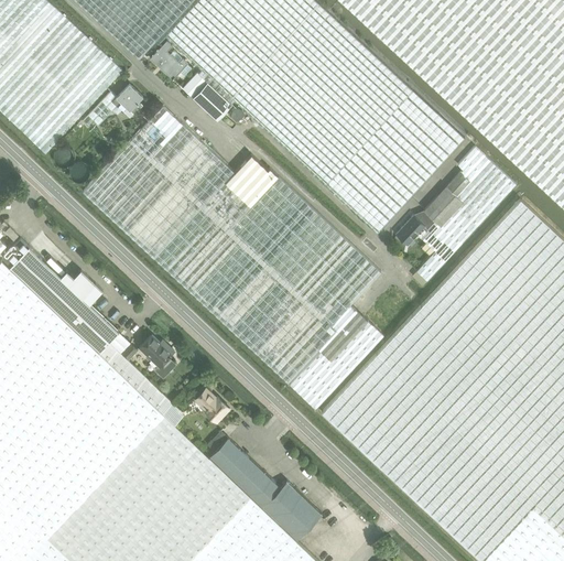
[(44,0),(0,0),(0,112),(45,155),(107,89),(122,73),(44,0)]
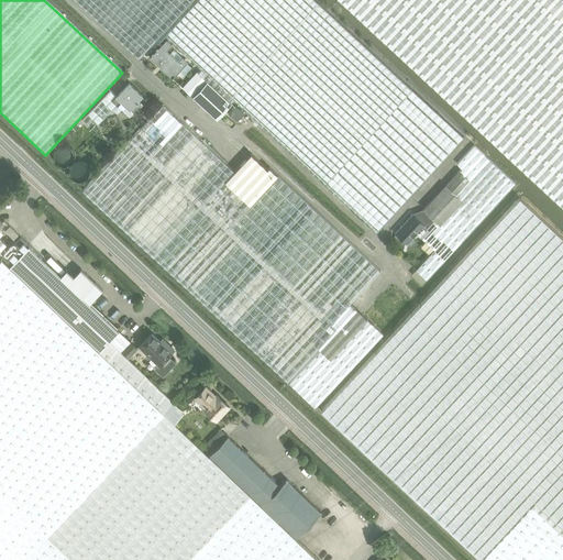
[(72,0),(133,56),(142,57),(155,44),(157,46),(165,39),(163,37),(197,0),(72,0)]
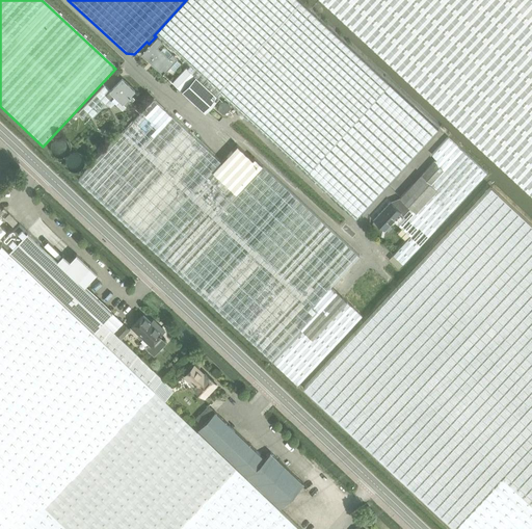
[(186,0),(154,35),(156,36),(189,68),(186,72),(218,101),(221,97),(355,221),(439,133),(389,88),(293,0),(186,0)]
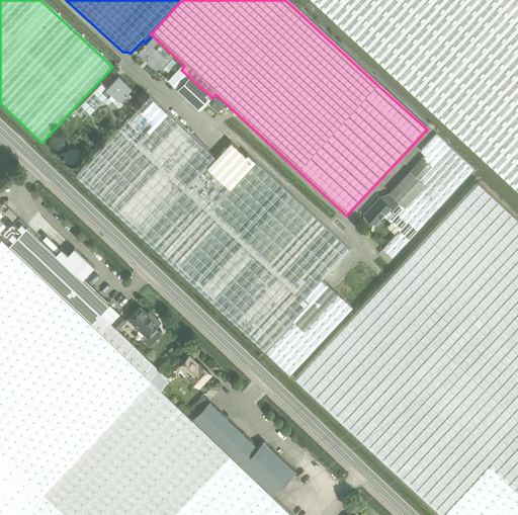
[(517,0),(310,0),(517,192),(517,0)]
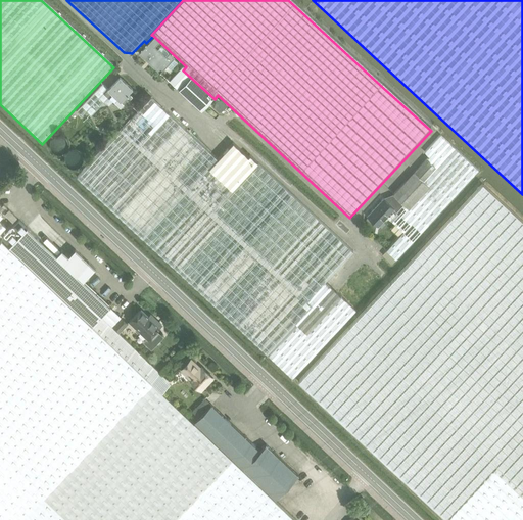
[(164,60),(154,50),(159,44),(154,40),(139,56),(159,76),(170,64),(174,60),(170,55),(164,60)]
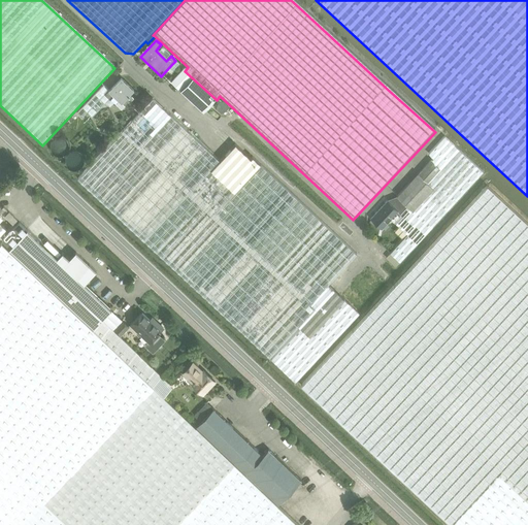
[(185,71),(184,70),(170,85),(202,115),(217,100),(185,71)]
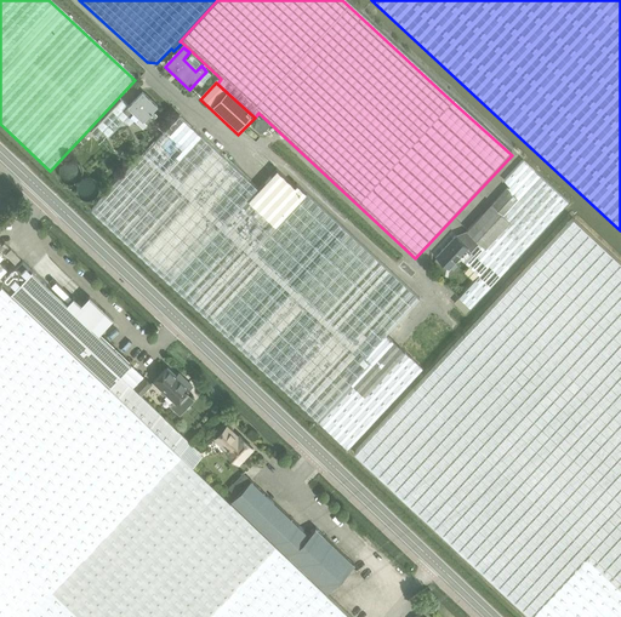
[(141,95),(127,108),(123,114),(127,119),(129,119),(132,115),(147,127),(155,119),(151,114),(155,108),(141,95)]
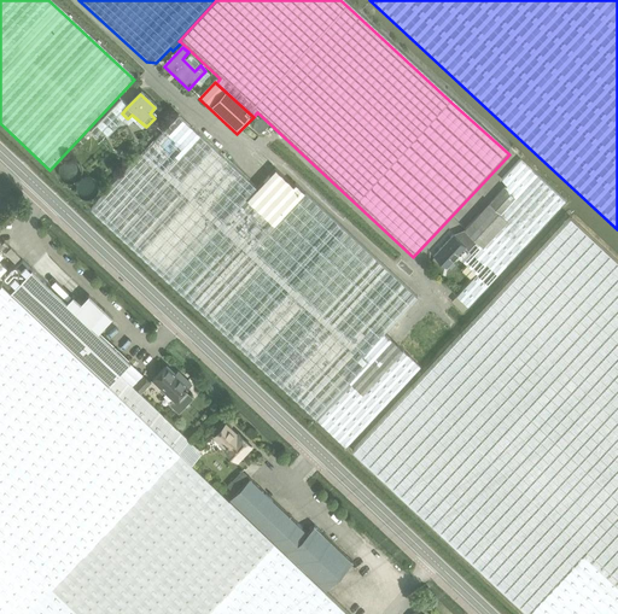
[(127,107),(121,101),(91,134),(97,140),(103,134),(108,139),(127,118),(122,113),(127,107)]
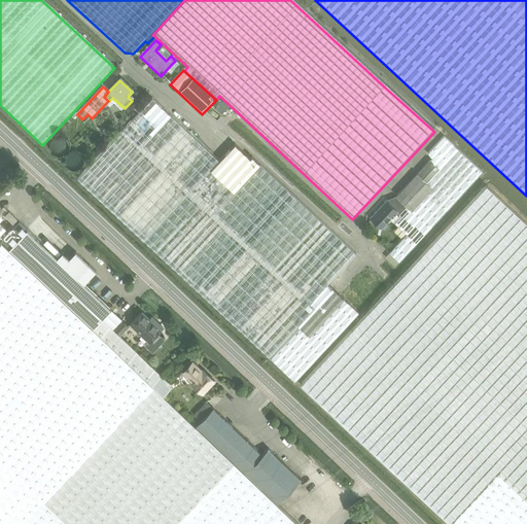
[(272,362),(294,384),(359,315),(327,286),(355,255),(257,166),(232,194),(209,173),(218,163),(151,100),(78,180),(177,274),(272,362)]
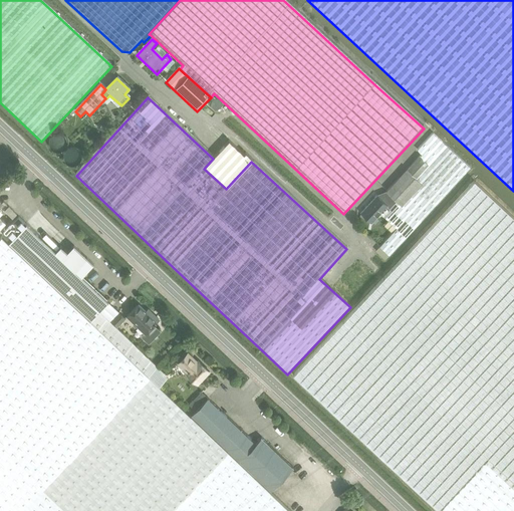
[(66,144),(66,143),(66,141),(65,139),(63,135),(60,133),(56,132),(54,132),(52,133),(48,135),(47,137),(45,139),(44,143),(45,147),(46,149),(47,151),(49,152),(51,153),(53,154),(55,154),(57,154),(60,153),(63,151),(65,147),(66,144)]
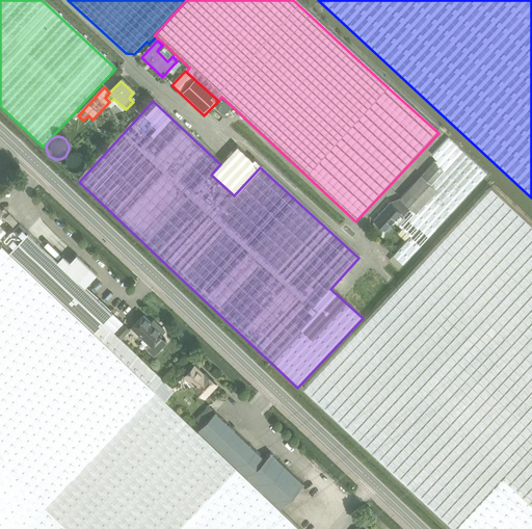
[(400,214),(393,221),(397,226),(396,227),(409,238),(393,257),(403,266),(486,176),(462,154),(448,139),(429,160),(434,164),(443,173),(431,184),(436,189),(414,214),(400,201),(394,209),(400,214)]
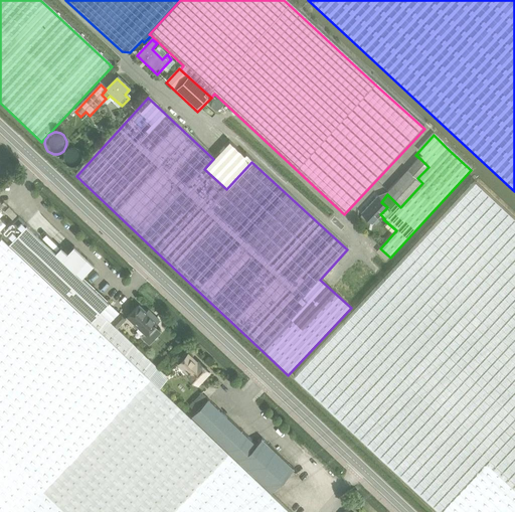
[(226,189),(251,162),(252,161),(245,155),(243,157),(228,143),(213,159),(204,169),(226,189)]
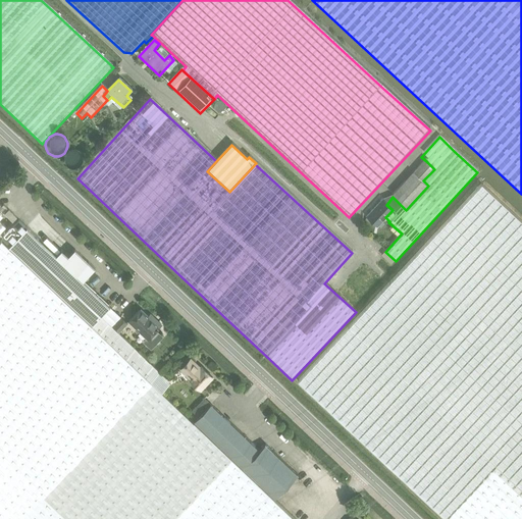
[(85,161),(85,159),(84,157),(82,154),(81,152),(79,151),(75,150),(73,150),(72,150),(69,151),(66,153),(63,156),(62,158),(62,160),(62,162),(63,165),(65,168),(67,170),(68,171),(73,171),(75,171),(77,171),(82,168),(84,165),(84,163),(85,161)]
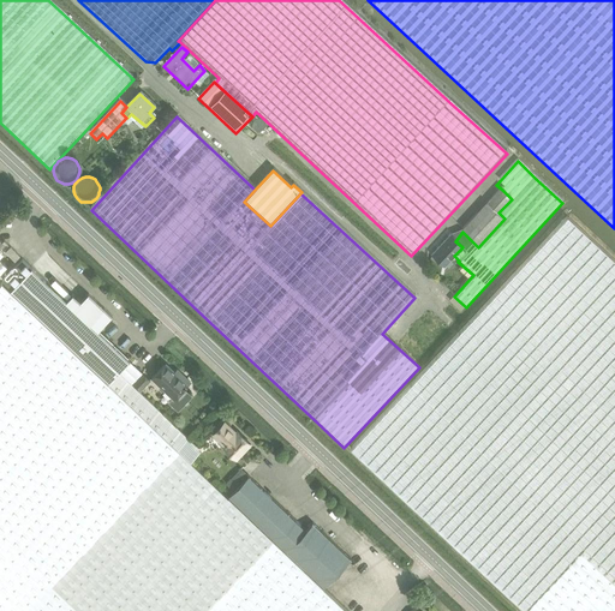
[(502,190),(487,205),(461,232),(463,232),(478,247),(505,219),(499,213),(512,199),(502,190)]
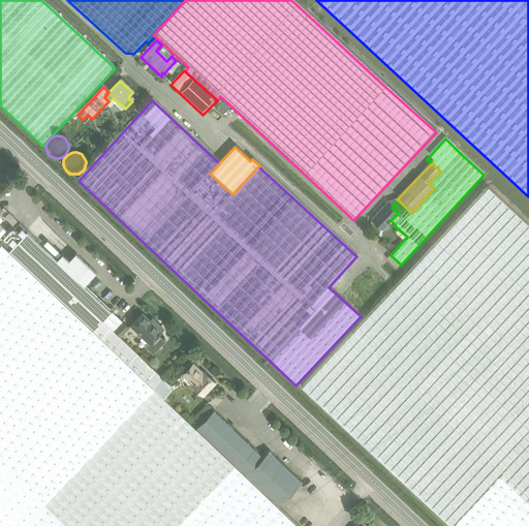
[(528,525),(528,225),(490,189),(302,388),(448,525),(506,525),(507,524),(508,525),(528,525)]
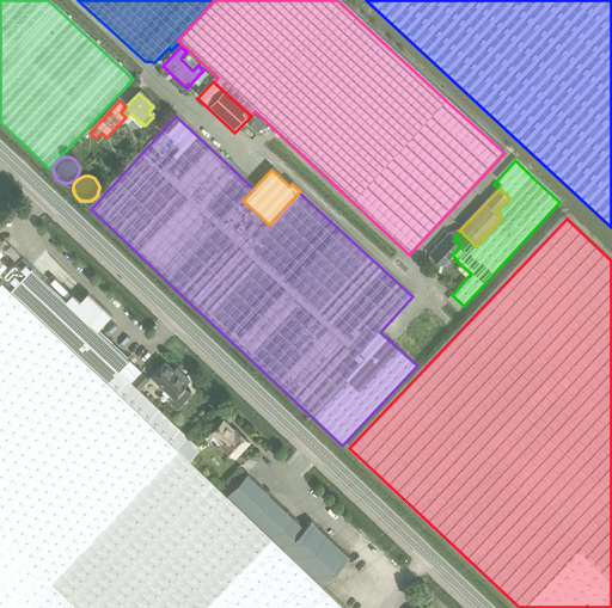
[(453,240),(448,235),(429,256),(441,266),(452,255),(460,246),(453,240)]
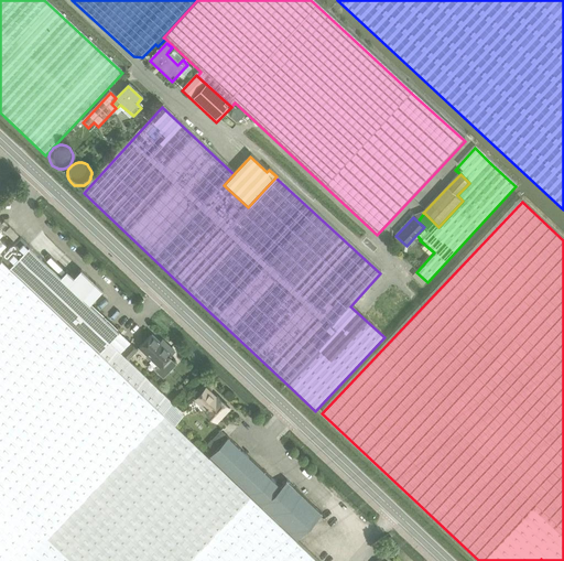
[(10,230),(6,235),(14,244),(19,239),(10,230)]
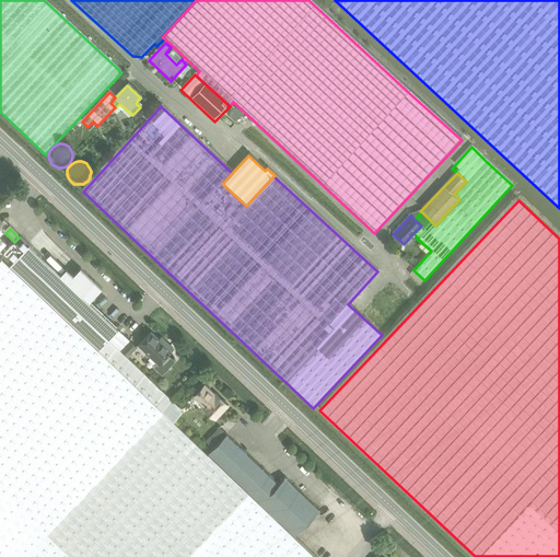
[(20,239),(1,258),(9,265),(27,245),(20,239)]
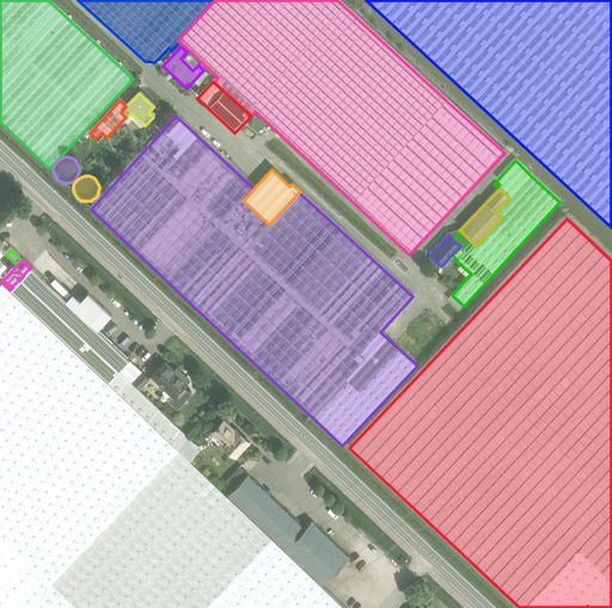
[(11,290),(10,292),(108,385),(177,450),(187,438),(118,373),(129,362),(97,332),(111,317),(87,295),(80,302),(72,295),(66,302),(31,269),(11,290)]
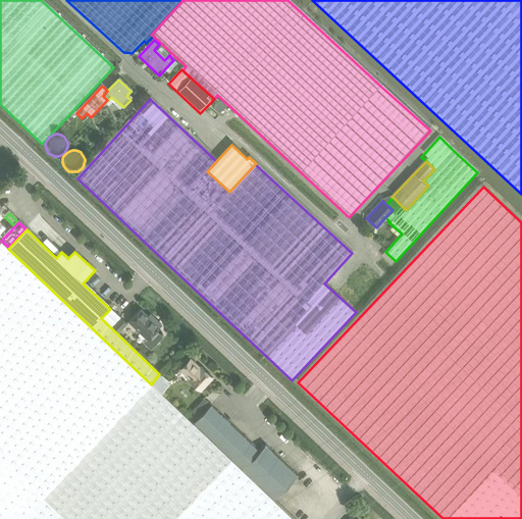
[(21,518),(151,384),(92,328),(8,249),(2,243),(0,244),(0,518),(21,518)]
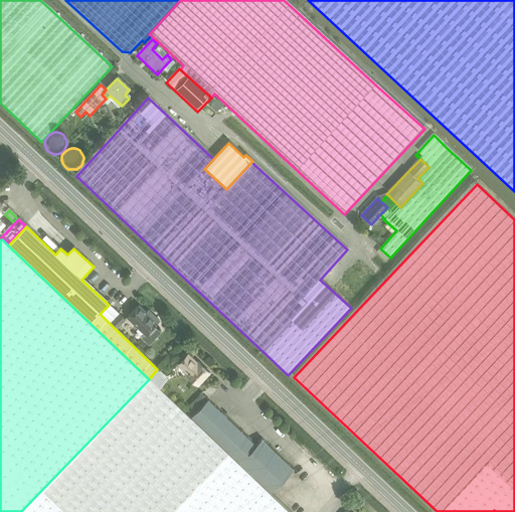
[(362,297),(372,286),(362,277),(361,278),(351,269),(347,273),(347,272),(344,274),(345,275),(342,278),(362,297)]
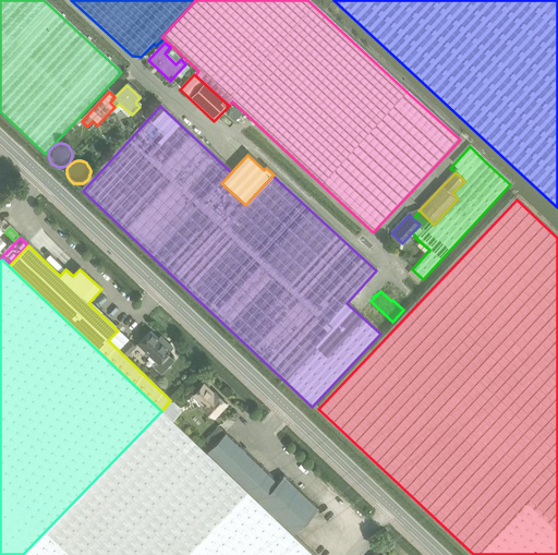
[(169,354),(168,353),(171,350),(160,339),(157,341),(149,334),(137,346),(157,364),(154,368),(160,375),(172,362),(166,356),(167,354),(167,356),(169,354)]
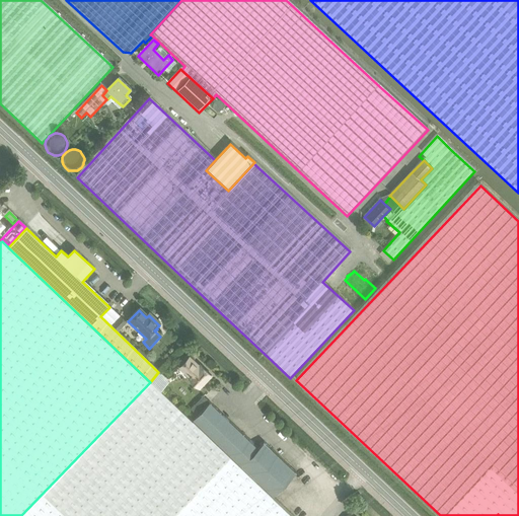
[(127,324),(120,318),(112,327),(118,334),(127,324)]
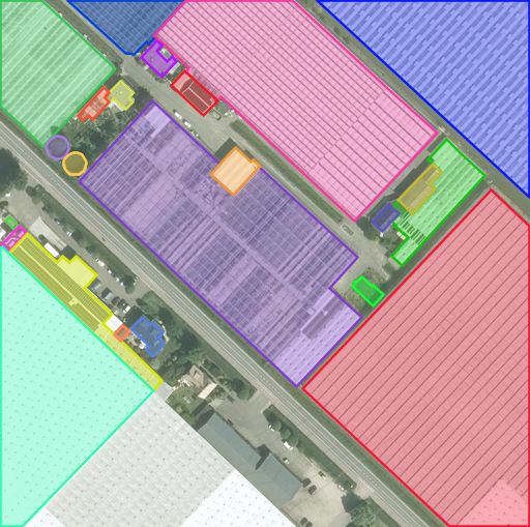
[(204,398),(215,385),(203,374),(203,375),(194,367),(182,378),(204,398)]
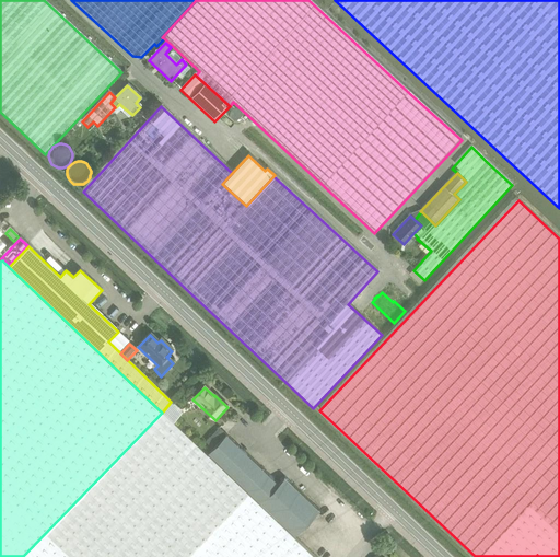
[(162,413),(23,556),(313,556),(294,538),(207,455),(162,413)]
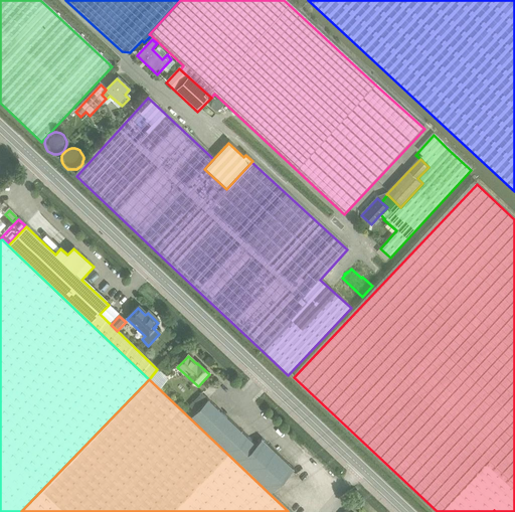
[(195,413),(190,418),(271,495),(294,471),(262,441),(255,447),(209,401),(208,401),(200,409),(195,413)]
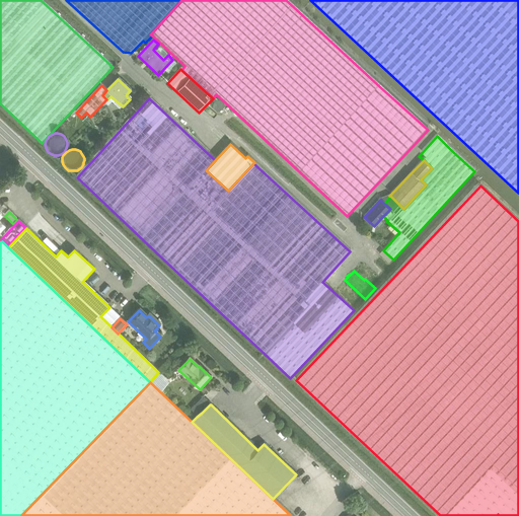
[(195,407),(191,411),(197,417),(202,413),(195,407)]
